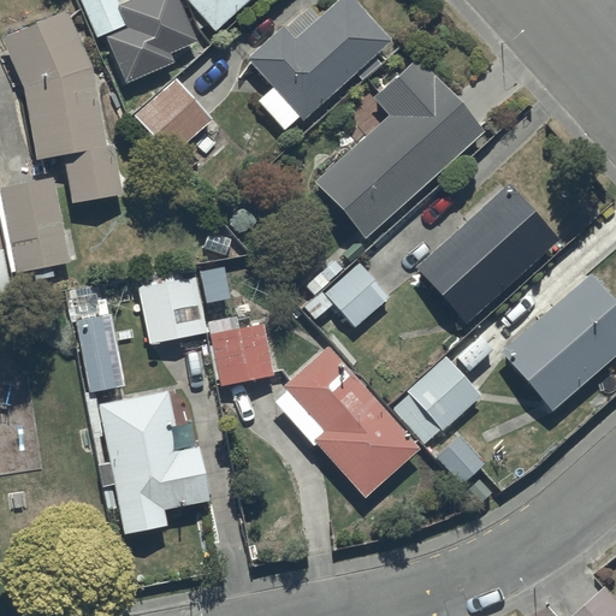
[(193,42),(175,0),(135,0),(119,7),(128,28),(105,37),(125,83),(172,63),(169,53),(193,42)]
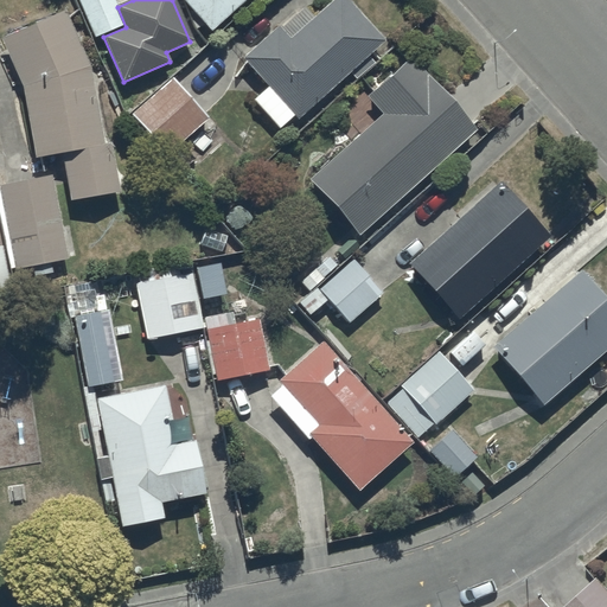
[(189,0),(213,27),(242,0),(189,0)]
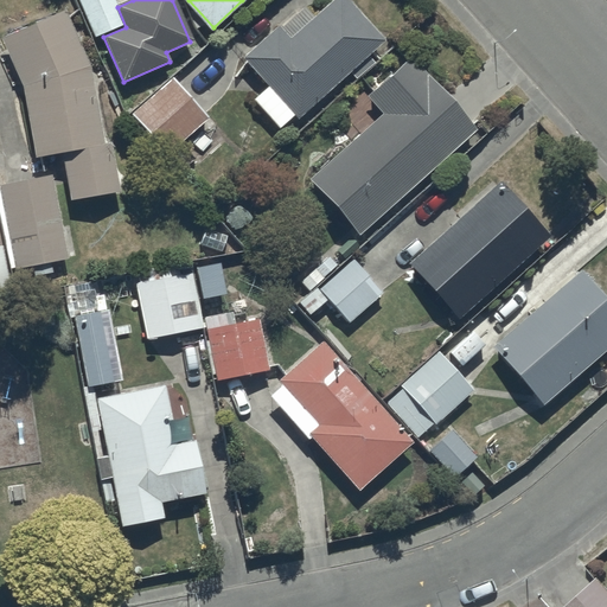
[(274,31),(243,58),(295,117),(382,43),(343,0),(333,0),(285,43),(274,31)]
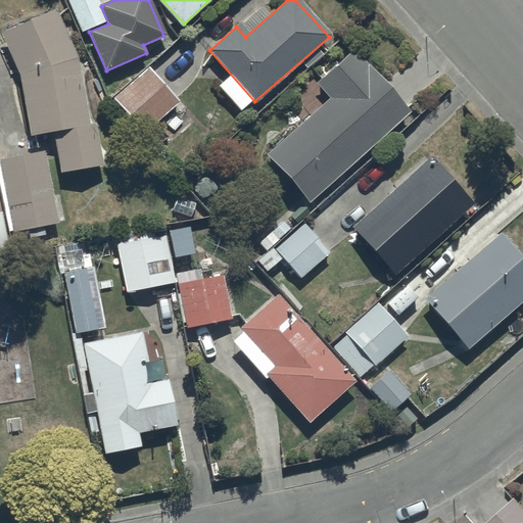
[(54,8),(3,33),(21,73),(31,132),(55,129),(60,167),(102,163),(79,56),(54,8)]
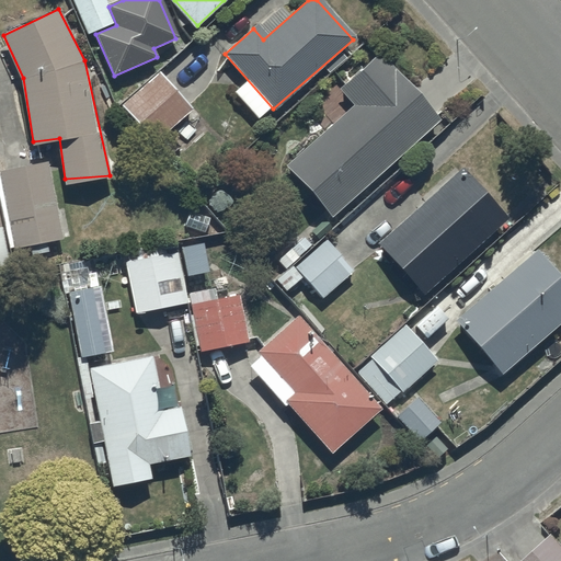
[(287,164),(332,216),(441,121),(379,52),(336,88),(354,106),(287,164)]
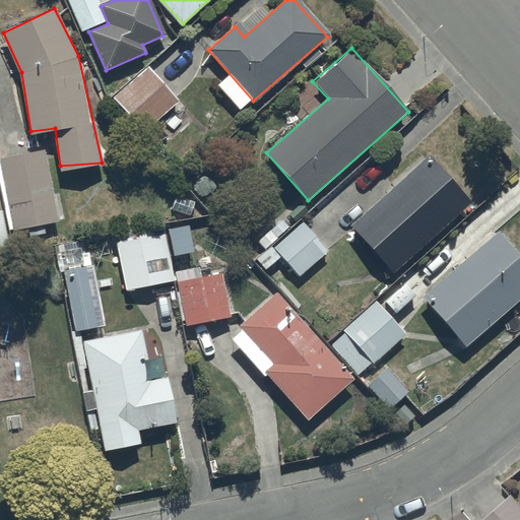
[(146,67),(113,96),(141,130),(176,100),(146,67)]
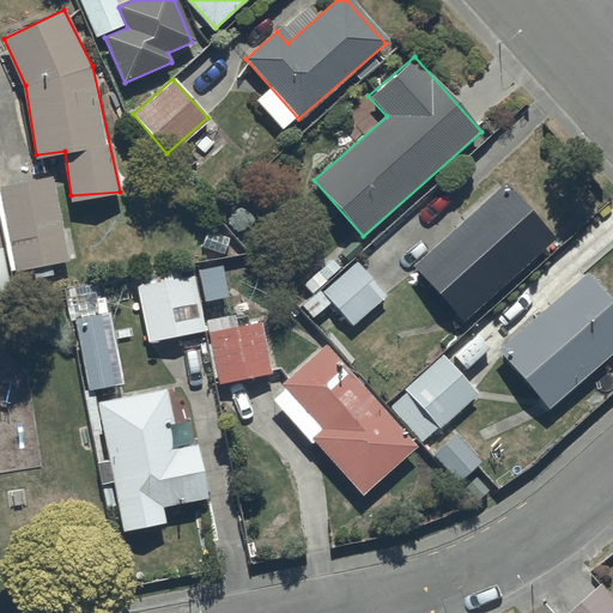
[(52,176),(0,186),(0,201),(14,271),(70,260),(52,176)]
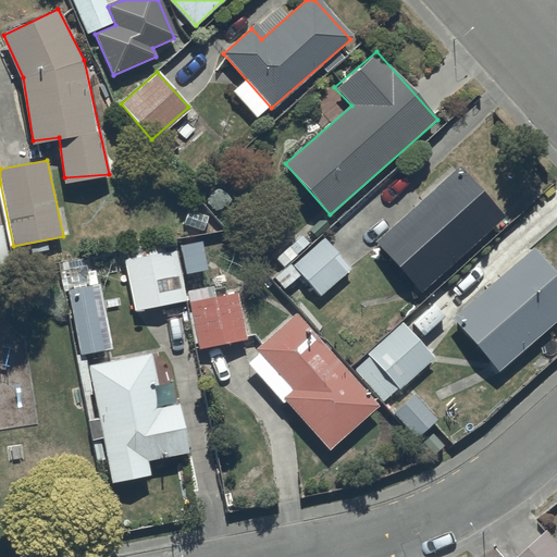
[(373,244),(418,293),(503,215),(459,168),(373,244)]
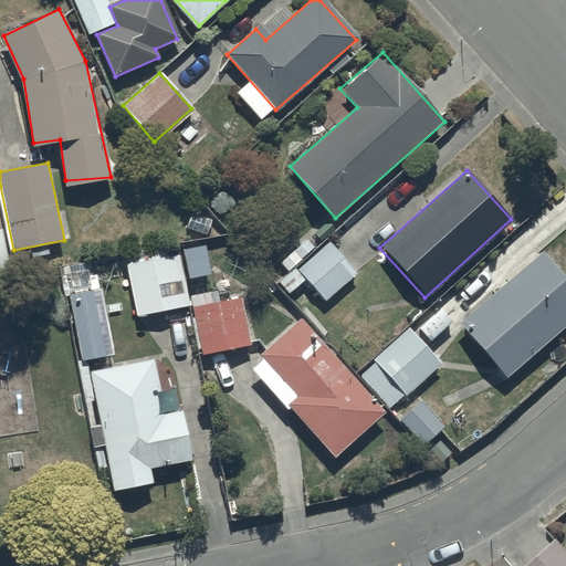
[(0,278),(10,276),(1,232),(0,232),(0,278)]
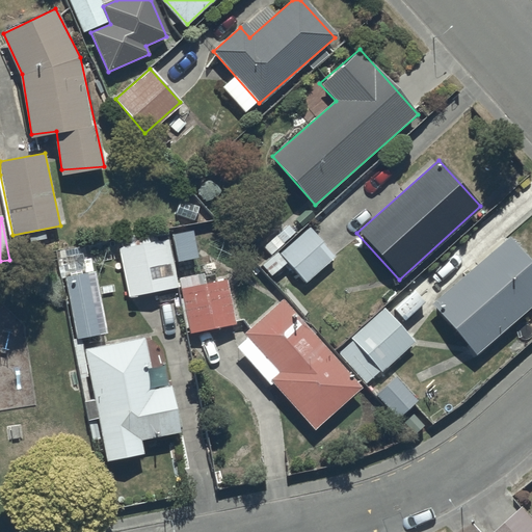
[(309,232),(282,256),(307,283),(334,258),(309,232)]
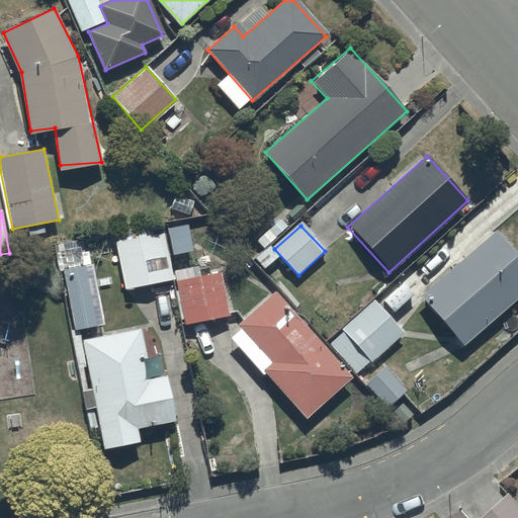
[(185,232),(166,235),(171,261),(190,258),(185,232)]
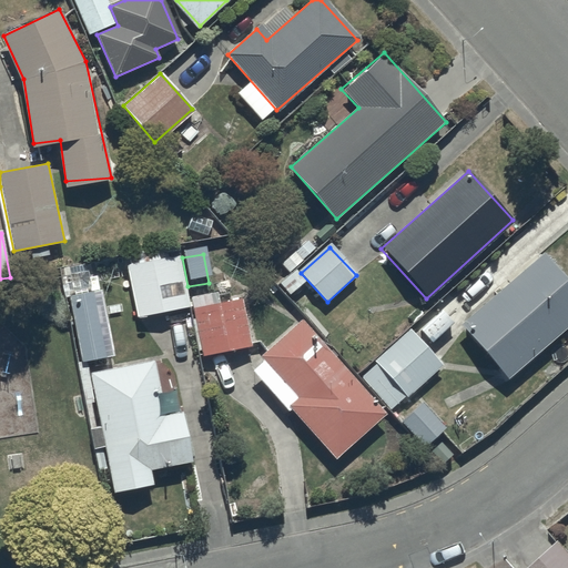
[(567,286),(540,255),(462,324),(508,377),(567,324),(567,286)]
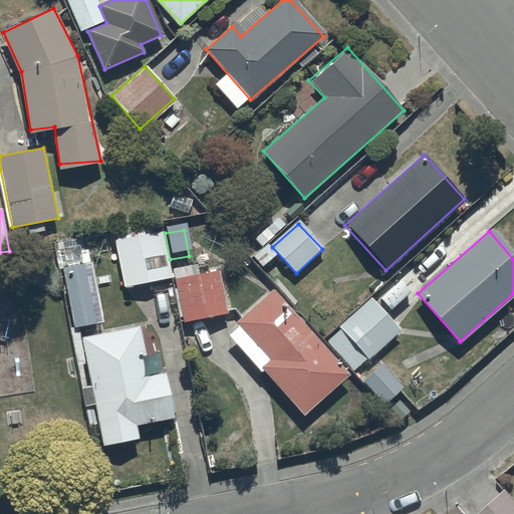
[(161,232),(112,242),(121,286),(170,276),(161,232)]
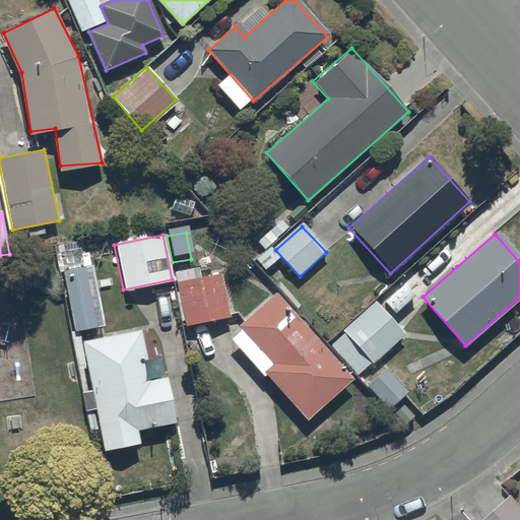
[(93,328),(83,268),(61,272),(72,332),(93,328)]
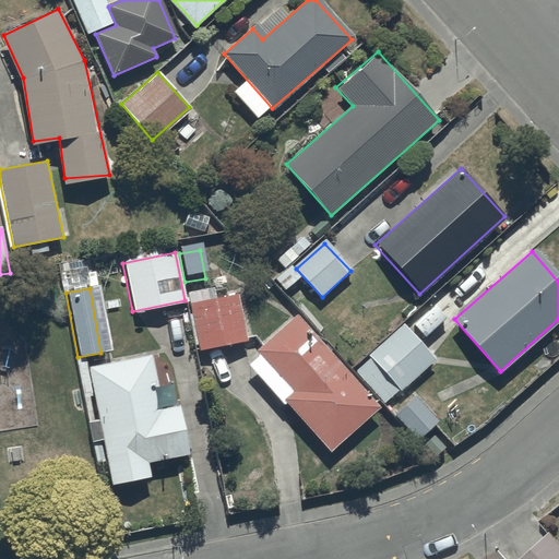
[(237,294),(191,305),(201,348),(247,339),(237,294)]
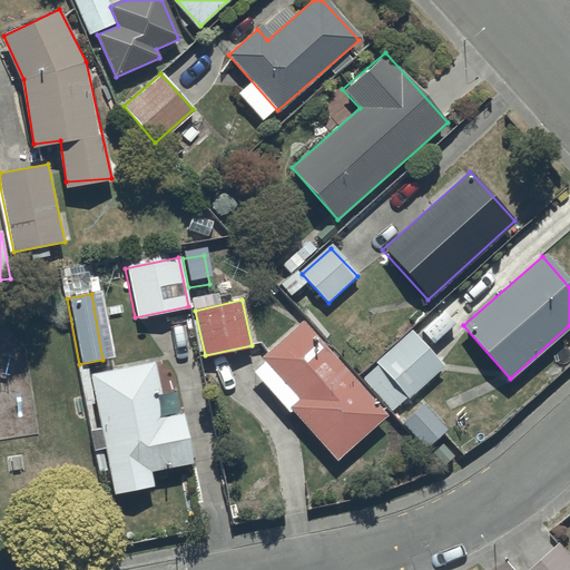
[(303,325),(264,360),(300,399),(288,408),(336,460),(385,416),(303,325)]
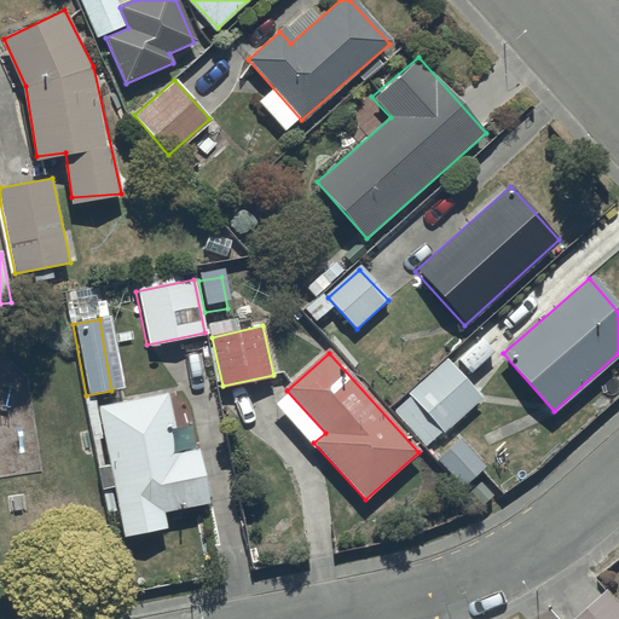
[(447,363),(411,397),(444,432),(480,399),(447,363)]
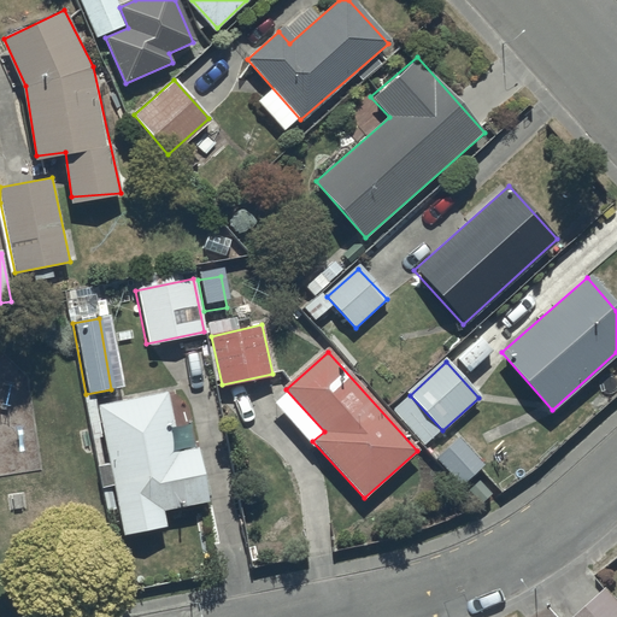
[(165,395),(100,407),(124,534),(165,526),(162,510),(207,501),(197,446),(176,450),(165,395)]
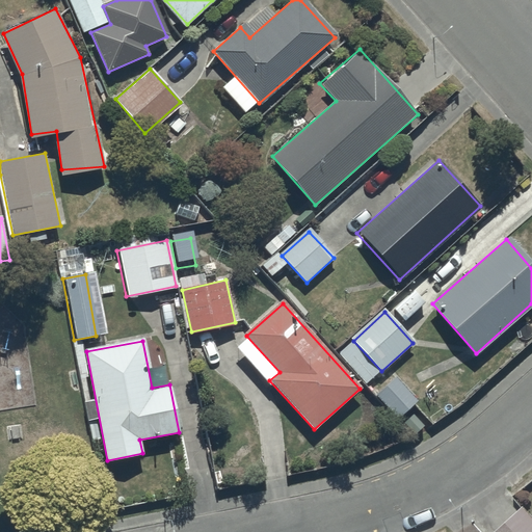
[(417,406),(395,380),(375,398),(395,424),(417,406)]
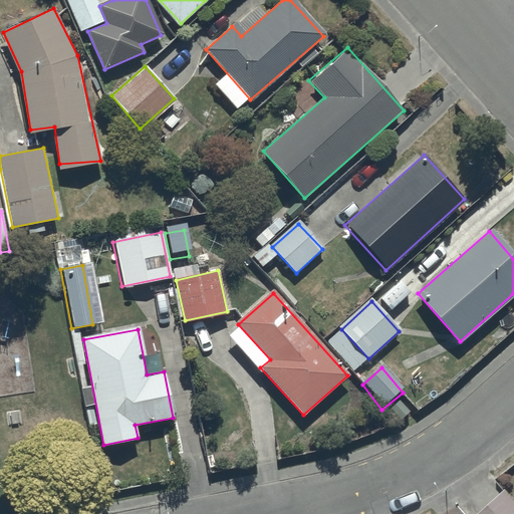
[(513,513),(513,499),(505,491),(480,513),(513,513)]
